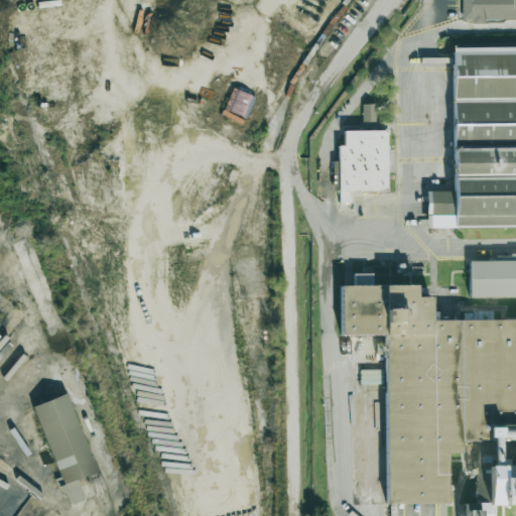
[(515,0),(461,0),(461,19),(473,19),(473,20),(515,20),(515,0)]
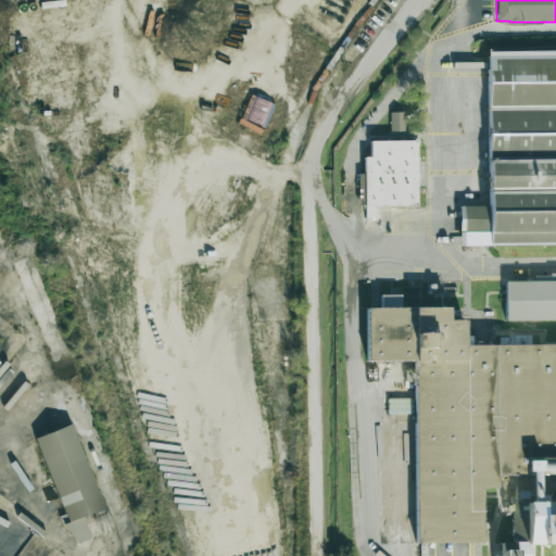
[(487,52),(555,50),(555,243),(457,245),(458,204),(489,205),(487,52)]
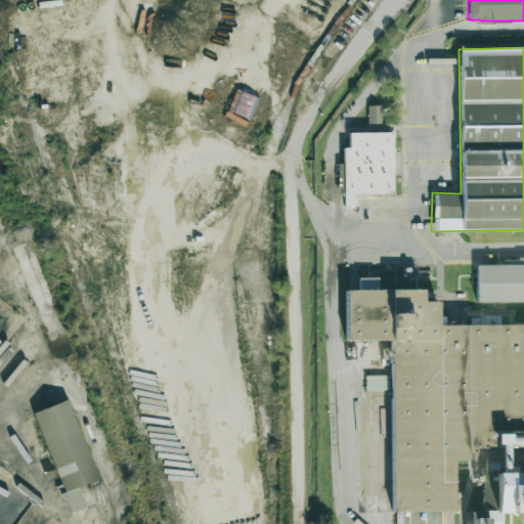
[(381,105),(367,105),(367,124),(381,124),(381,105)]
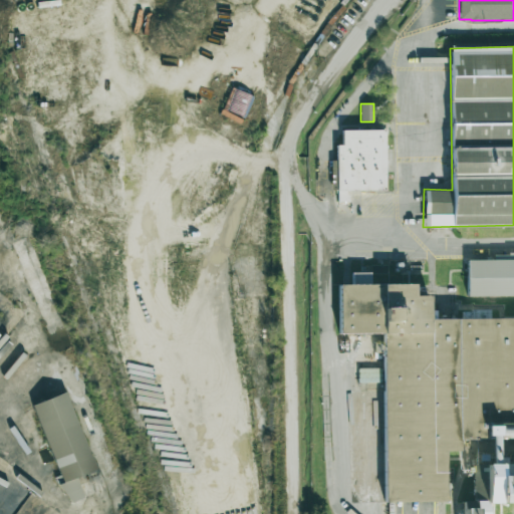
[(384,130),(341,131),(342,145),(336,145),(336,202),(348,202),(348,191),(386,190),(384,130)]
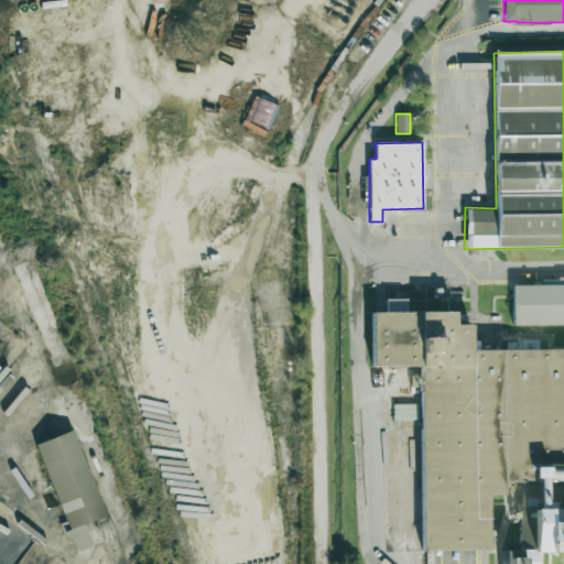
[(563,278),(541,279),(541,285),(512,285),(513,325),(563,324),(563,278)]
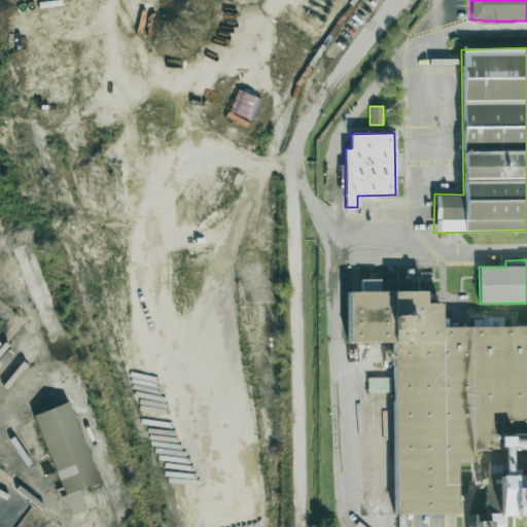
[(526,326),(526,520),(457,515),(392,515),(392,342),(346,342),(346,291),(360,291),(359,279),(379,279),(379,291),(424,291),(425,304),(440,304),(440,327),(526,326)]
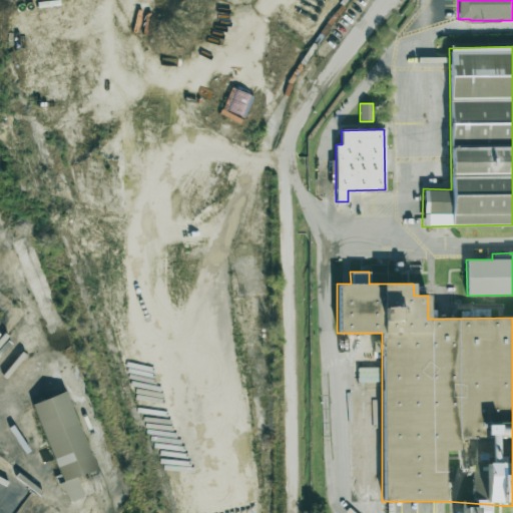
[(94,469),(66,391),(33,403),(61,482),(68,502),(83,497),(75,476),(94,469)]
